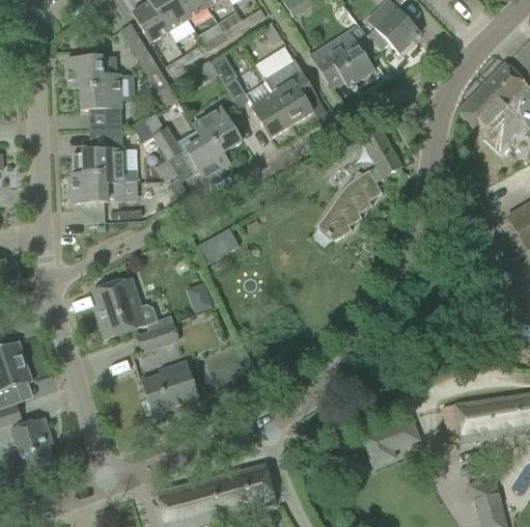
[(170,30),(151,0),(148,0),(149,1),(132,11),(150,43),(170,30)]
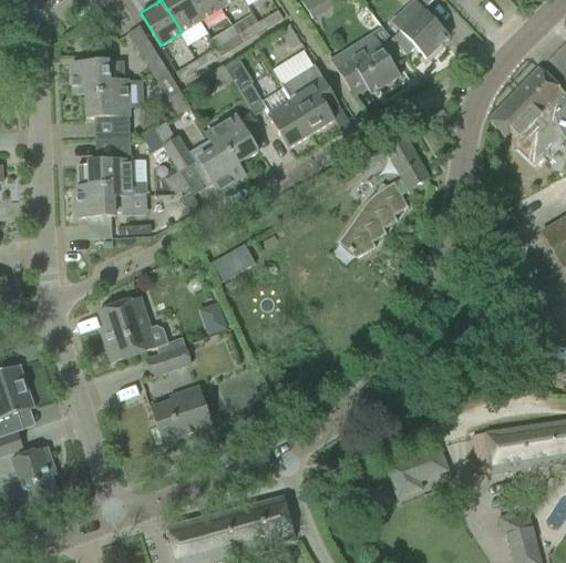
[(162,0),(182,32),(202,20),(189,0),(162,0)]
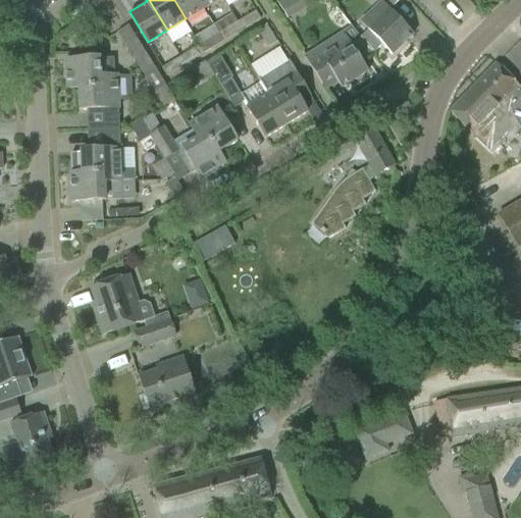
[(174,0),(186,18),(204,7),(200,0),(174,0)]
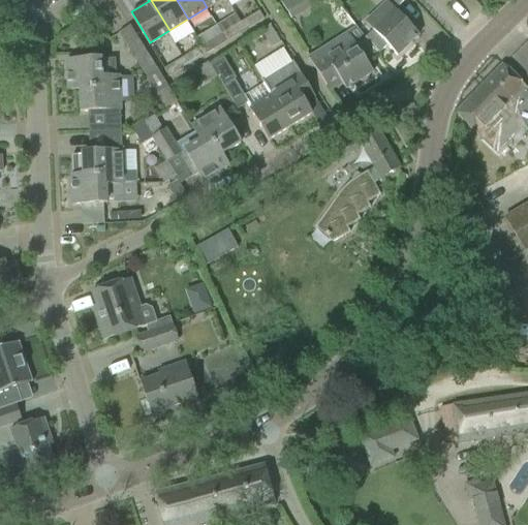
[(366,35),(380,50),(387,42),(398,53),(420,32),(406,17),(391,0),(386,0),(380,6),(387,13),(373,27),(374,28),(366,35)]
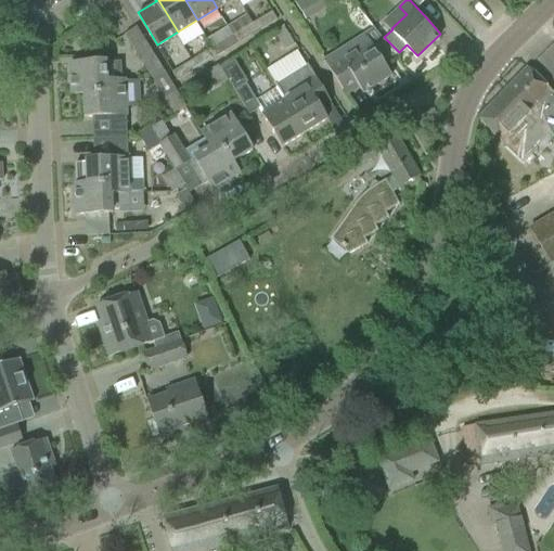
[(273,9),(253,21),(258,29),(278,16),(273,9)]
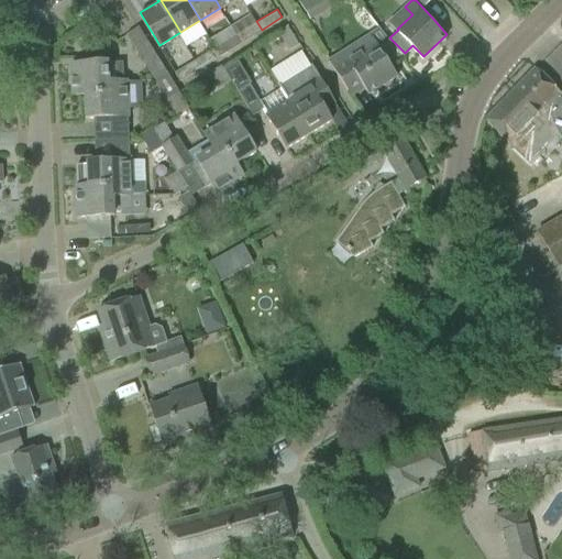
[(256,21),(237,33),(242,42),(262,30),(256,21)]
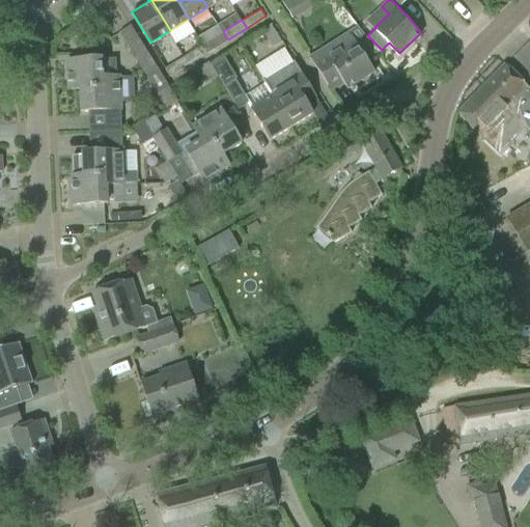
[(132,48),(147,74),(159,66),(142,40),(132,23),(120,30),(132,48)]
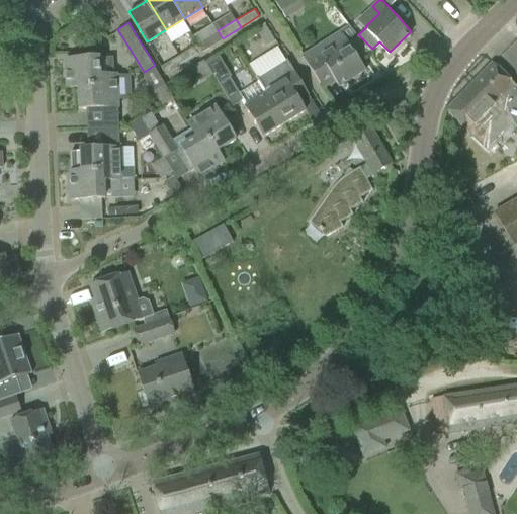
[(264,22),(256,27),(267,45),(275,39),(264,22)]
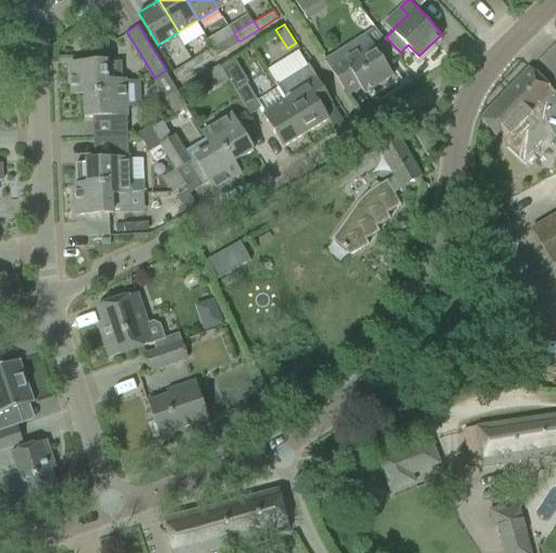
[(326,58),(325,58),(333,70),(345,88),(346,88),(358,80),(366,91),(394,73),(386,60),(396,53),(386,38),(377,26),(346,46),(326,58)]
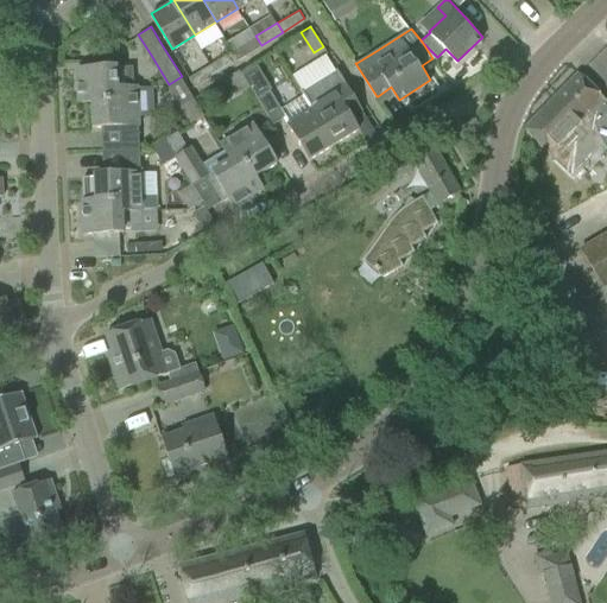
[(255,36),(233,50),(239,58),(261,45),(255,36)]
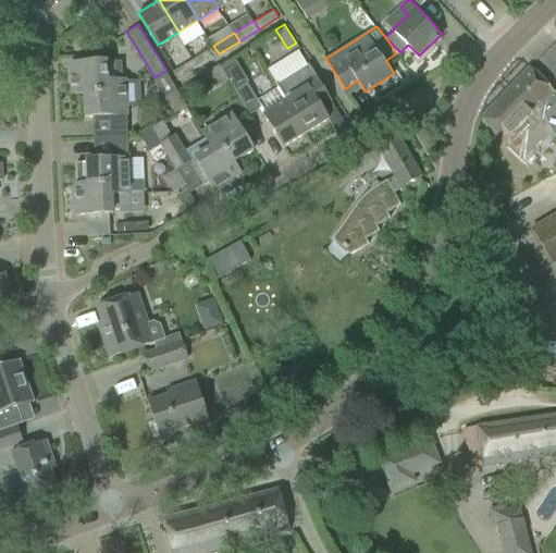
[(213,46),(194,58),(199,66),(219,53),(213,46)]
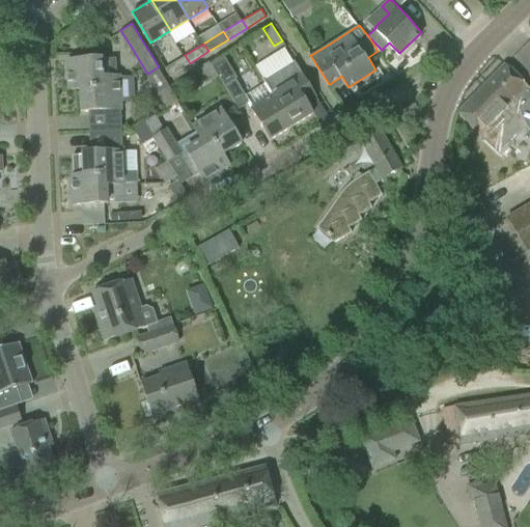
[(68,87),(81,87),(104,86),(104,76),(103,57),(100,57),(99,51),(77,52),(77,58),(67,58),(68,87)]
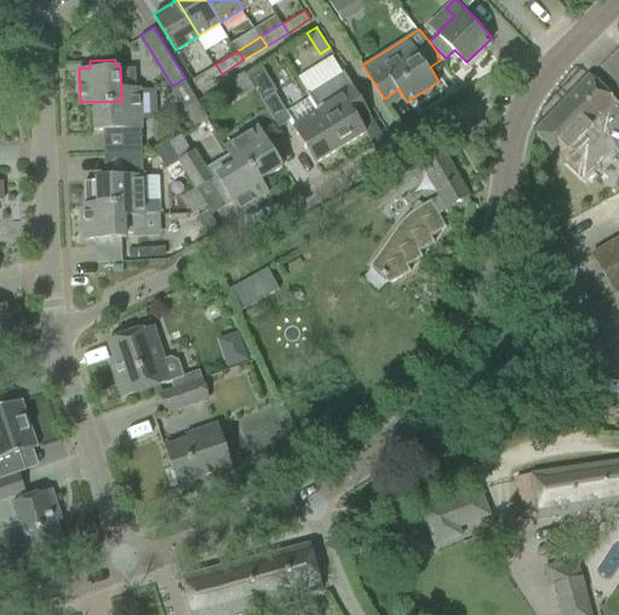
[(222,74),(216,64),(194,78),(199,87),(222,74)]
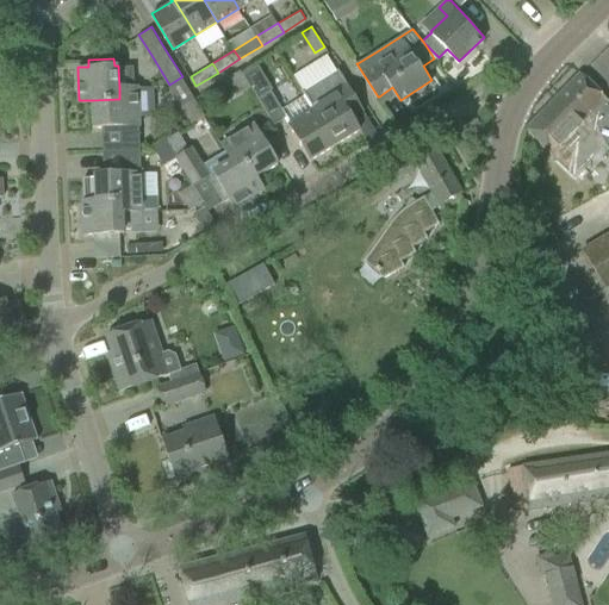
[(228,76),(238,94),(252,86),(241,69),(228,76)]
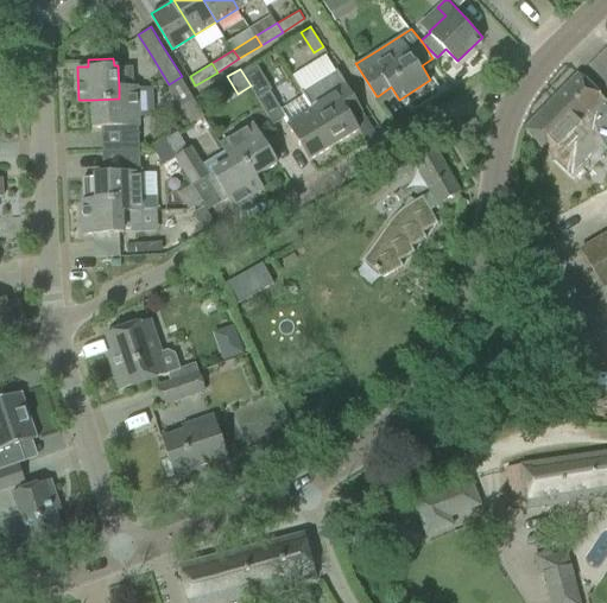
[(304,93),(335,143),(360,127),(353,115),(364,108),(345,80),(339,69),(303,91),(304,93)]
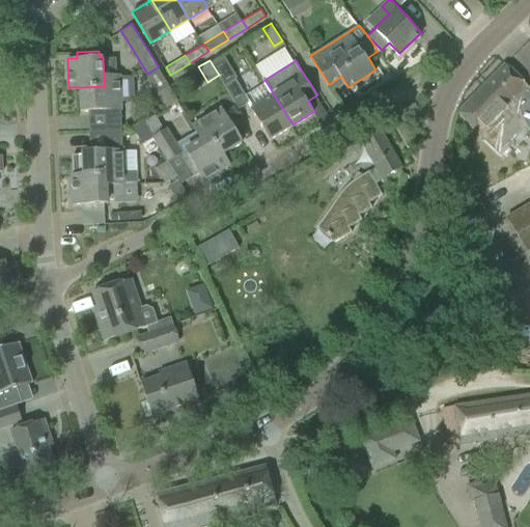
[(472,96),(458,112),(490,142),(500,153),(526,127),(505,107),(520,92),(528,84),(505,61),(472,96)]
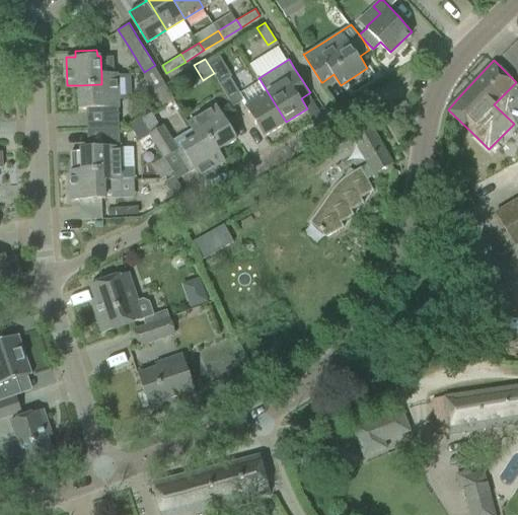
[(155,65),(144,72),(163,104),(174,97),(155,65)]
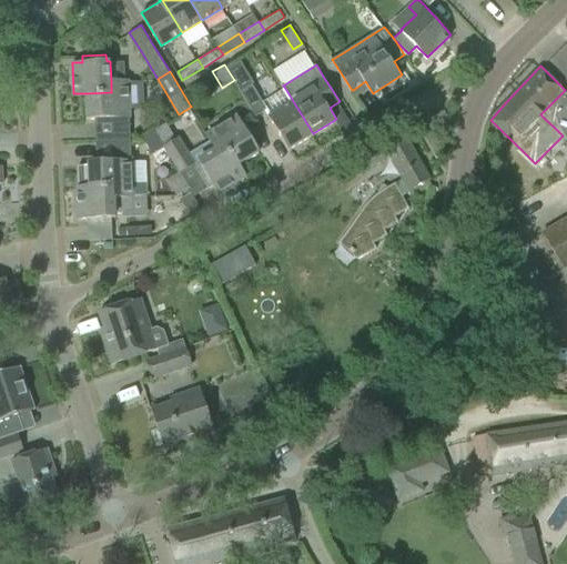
[(111,92),(87,93),(88,117),(130,116),(129,80),(111,81),(111,92)]
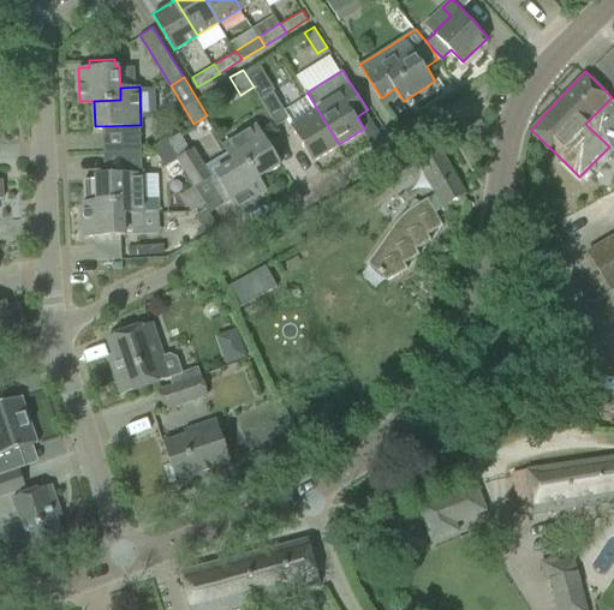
[(339,144),(308,94),(285,108),(274,89),(261,97),(278,125),(287,119),(300,139),(313,160),(339,144)]
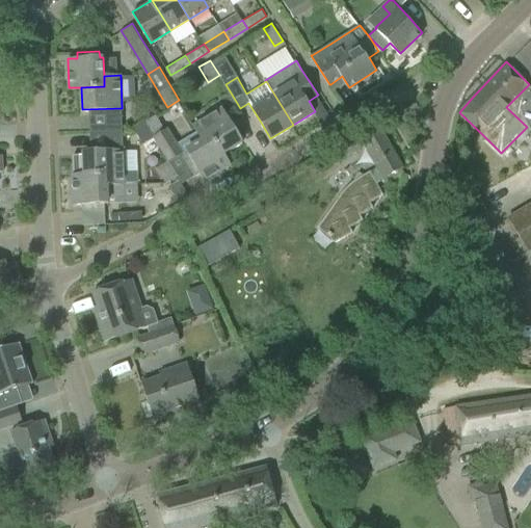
[(521,93),(506,107),(527,127),(529,125),(530,128),(530,85),(529,84),(521,93)]
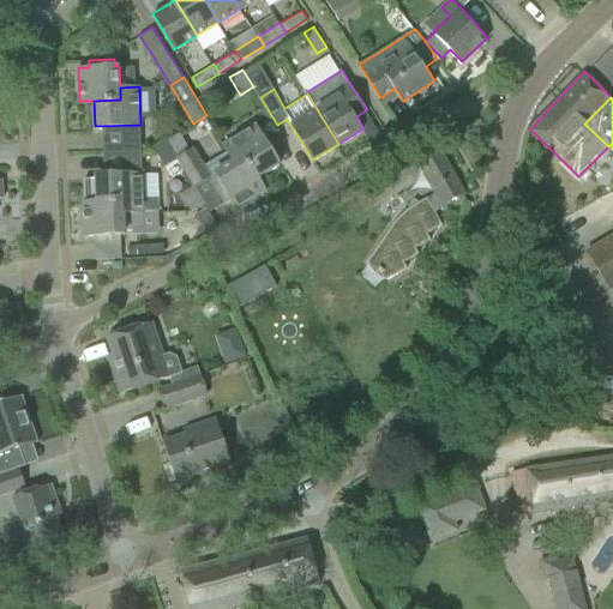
[(223,144),(234,161),(235,162),(245,156),(257,176),(258,176),(281,163),(256,124),(223,144)]
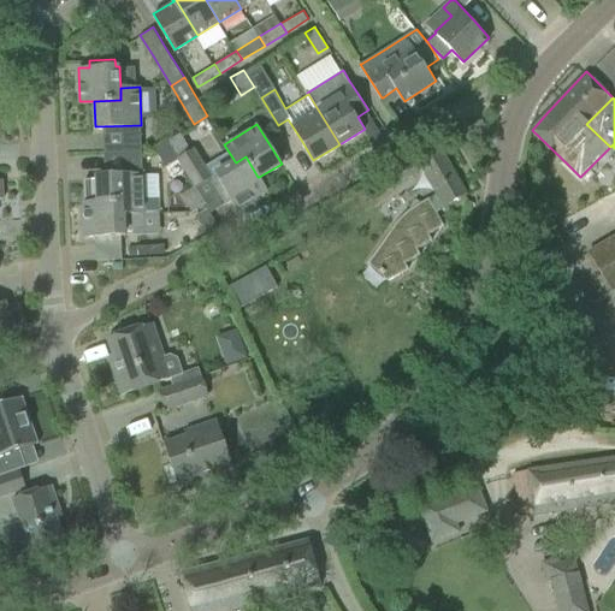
[(178,158),(195,185),(212,175),(195,147),(191,149),(181,131),(167,140),(178,156),(178,158)]
